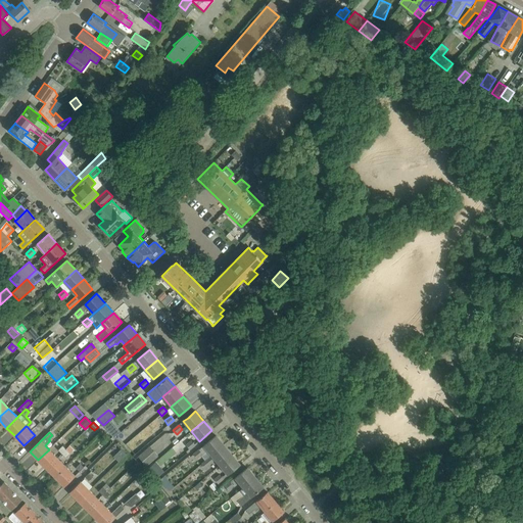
[(211,456),(224,445),(216,435),(203,445),(211,456)]
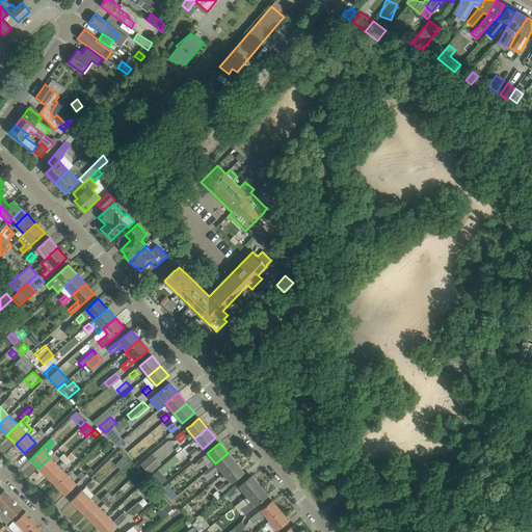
[(197,453),(194,448),(189,453),(192,457),(197,453)]
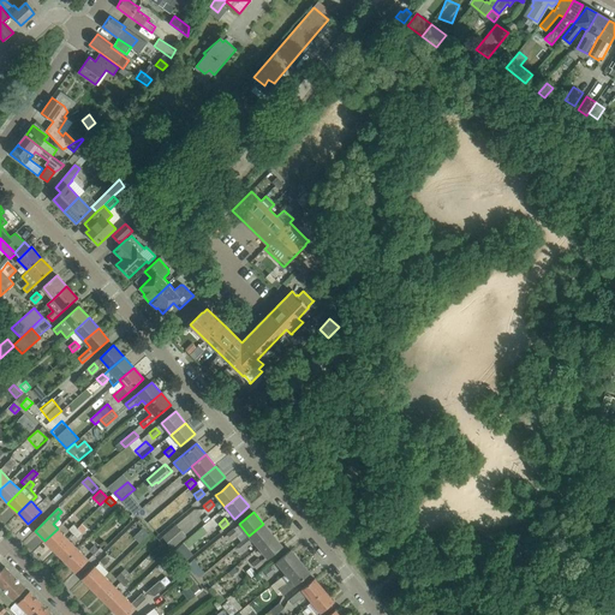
[(72,535),(78,529),(73,524),(69,530),(72,535)]
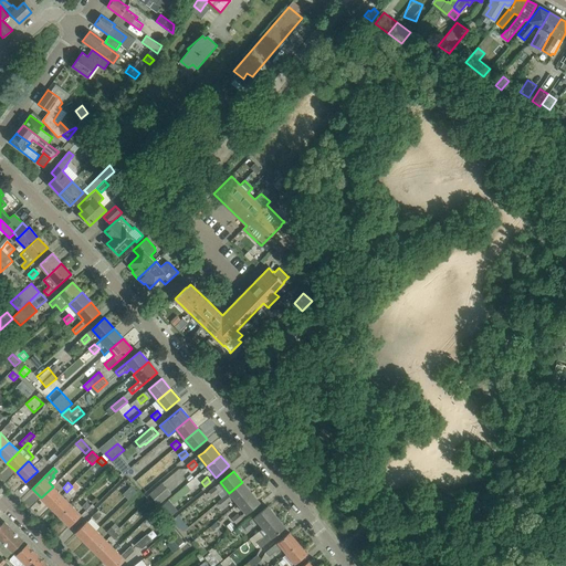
[(238,503),(251,492),(242,482),(229,493),(218,503),(222,507),(233,498),(238,503)]
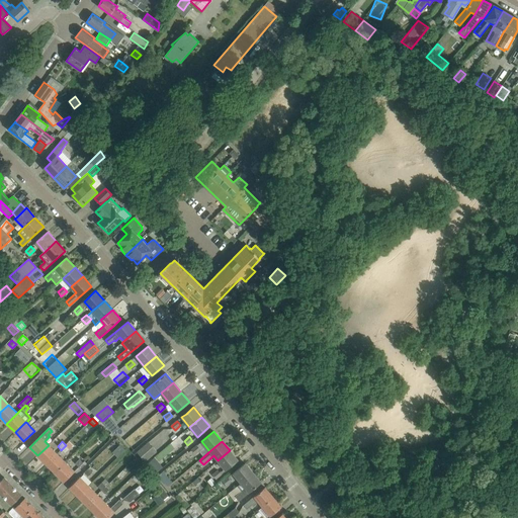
[(149,442),(137,452),(145,461),(157,451),(149,442)]
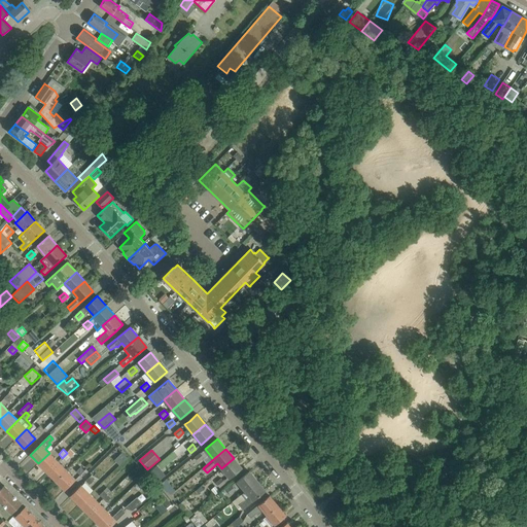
[(47,472),(58,461),(49,453),(38,463),(47,472)]
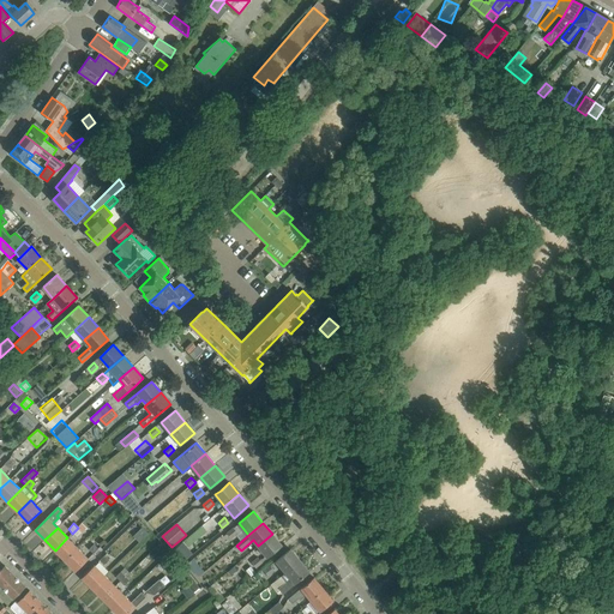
[(230,539),(238,534),(233,528),(227,534),(230,539)]
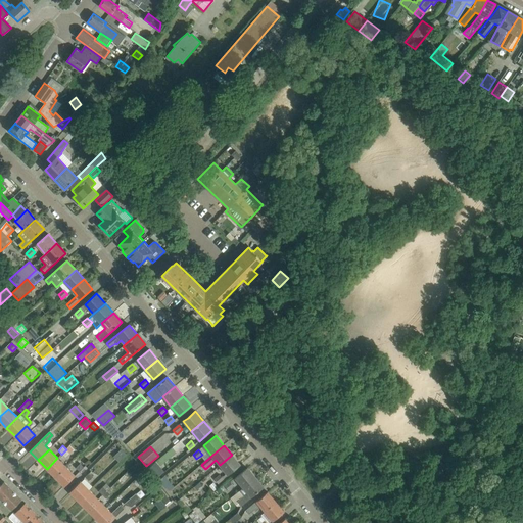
[(228,475),(240,465),(232,455),(220,465),(228,475)]
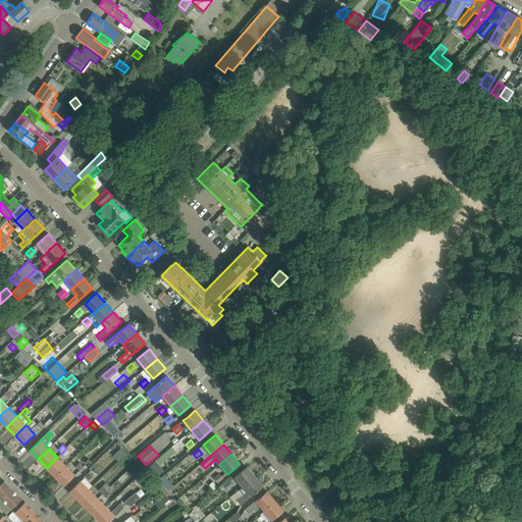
[(66,466),(61,461),(57,457),(47,468),(55,476),(66,466)]
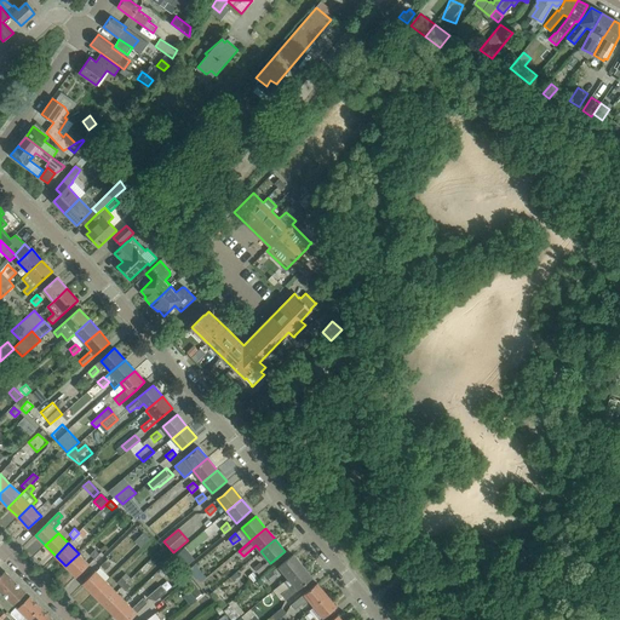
[(76,577),(90,564),(79,554),(65,566),(76,577)]
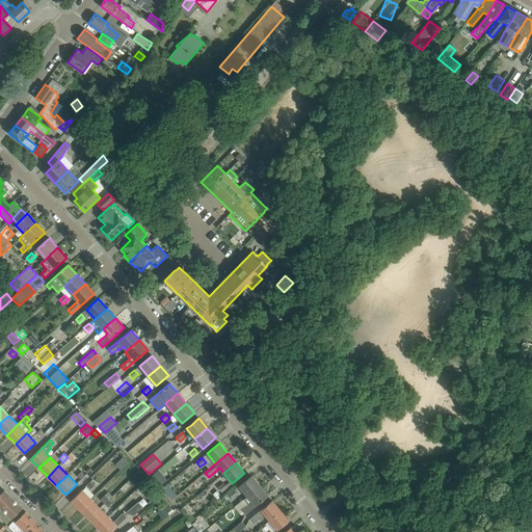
[(247,496),(260,485),(251,476),(243,482),(239,486),(247,496)]
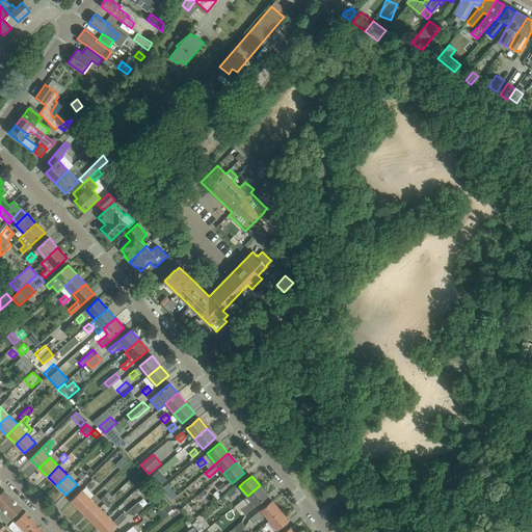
[(227,487),(223,483),(217,487),(221,491),(227,487)]
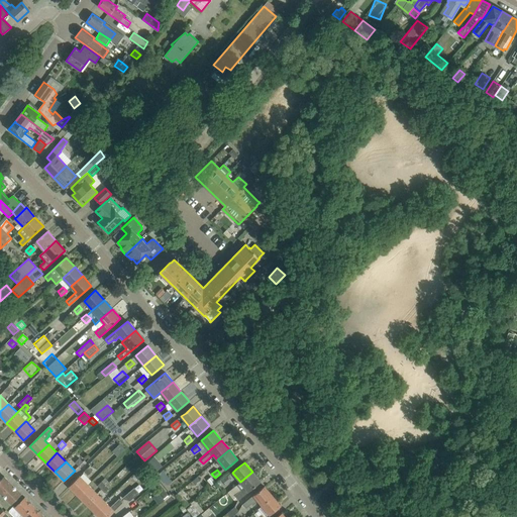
[(252,488),(261,482),(252,472),(240,482),(237,485),(241,491),(234,496),(238,501),(252,488)]
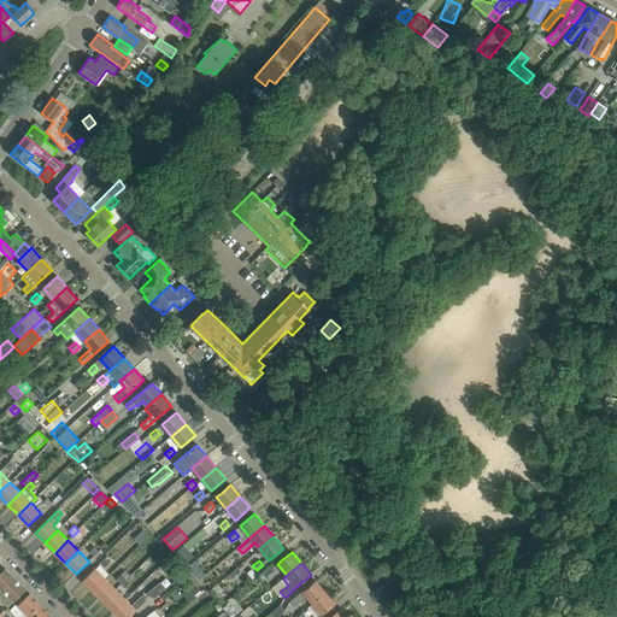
[(93,592),(106,579),(95,568),(82,581),(93,592)]
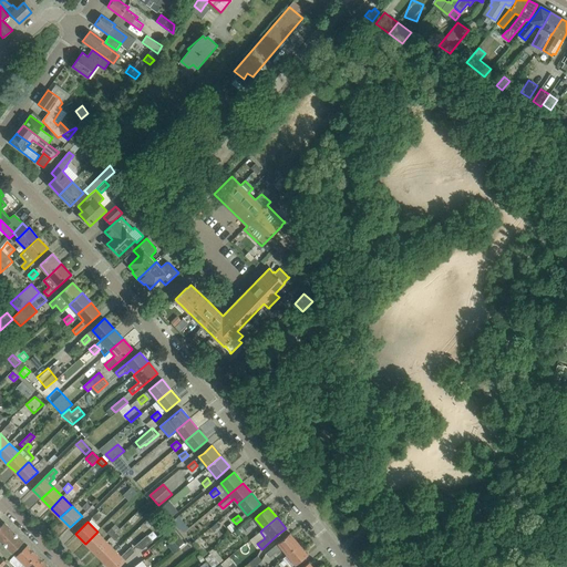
[(0,539),(1,542),(12,531),(4,523),(1,526),(0,525),(0,539)]
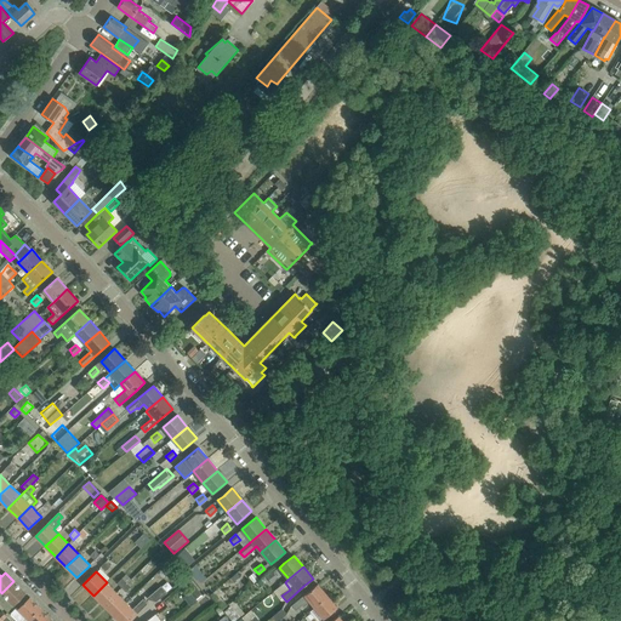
[(273,573),(267,577),(272,582),(278,577),(273,573)]
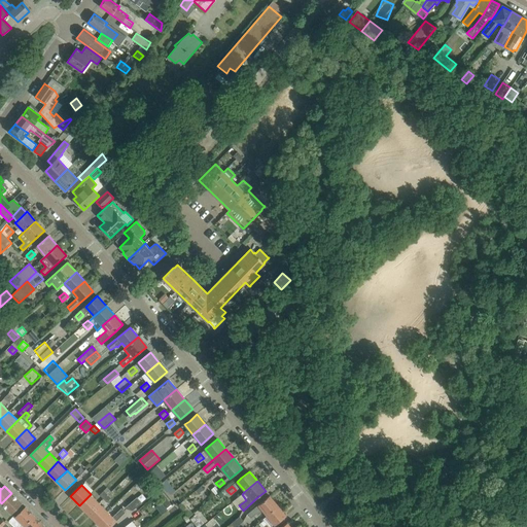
[(23,503),(11,493),(1,503),(12,514),(15,511),(23,503)]
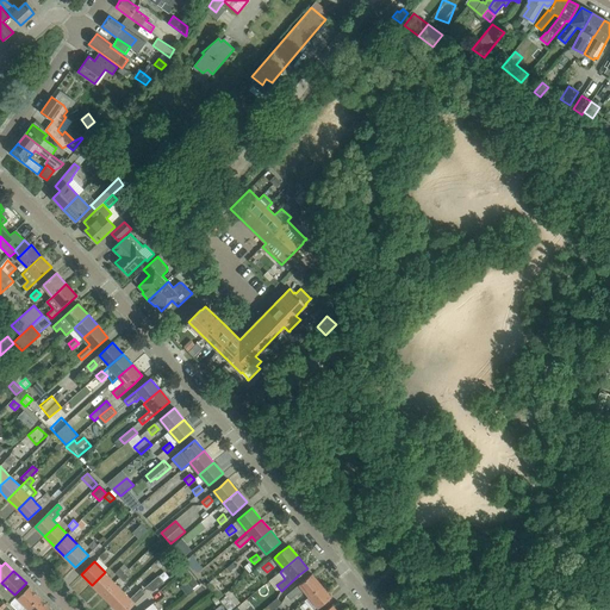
[(101,595),(114,583),(105,572),(92,585),(101,595)]
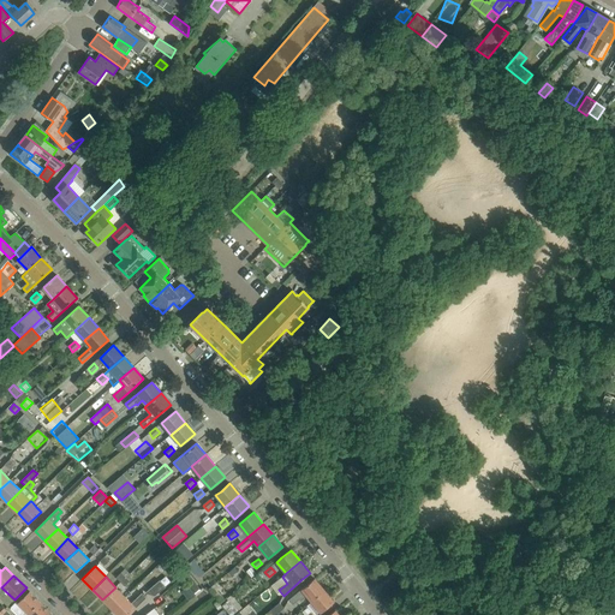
[(310,601),(323,589),(315,579),(305,586),(288,601),(292,604),(299,599),(300,601),(306,596),(310,601)]
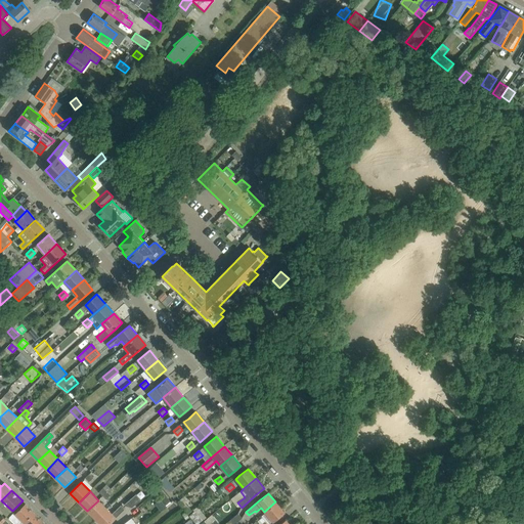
[(132,508),(140,500),(135,494),(122,507),(121,506),(112,514),(106,509),(96,520),(100,523),(110,523),(124,510),(123,509),(125,506),(132,508)]
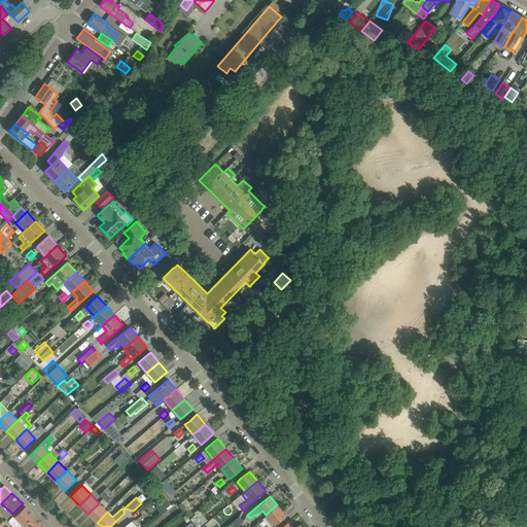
[(166,498),(161,501),(166,508),(171,504),(166,498)]
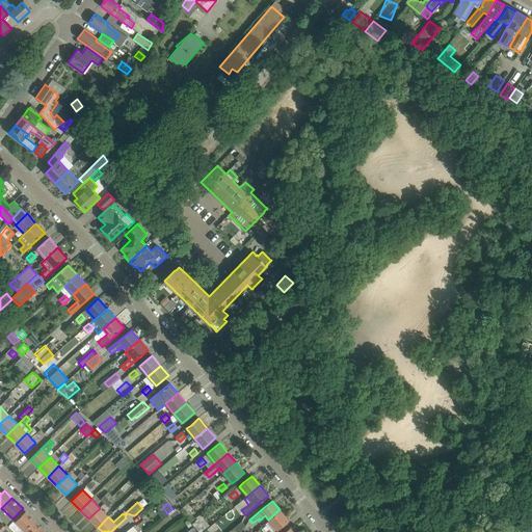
[(186,504),(180,509),(190,522),(194,517),(188,510),(190,508),(186,504)]
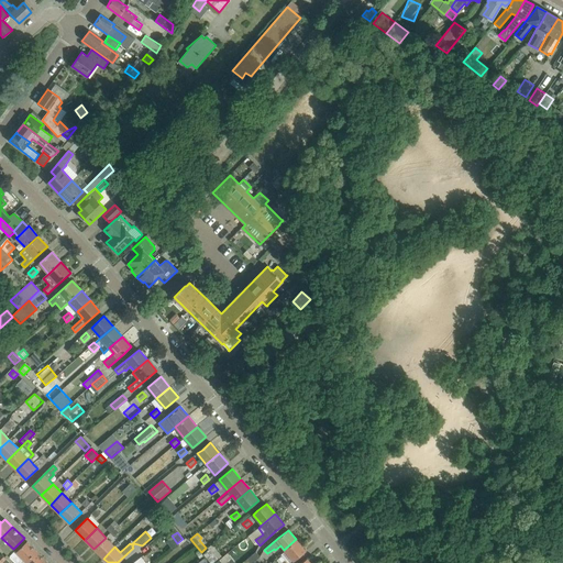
[(103,559),(114,547),(106,538),(94,549),(103,559)]
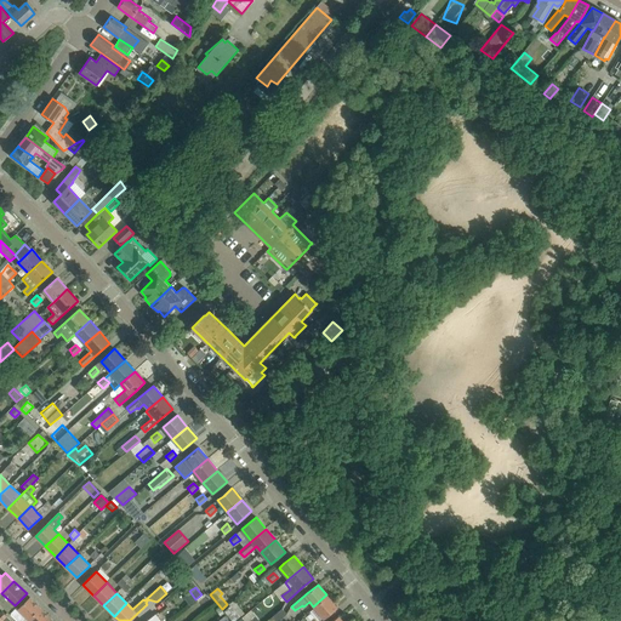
[(337,608),(326,594),(313,607),(324,619),(328,615),(337,608)]
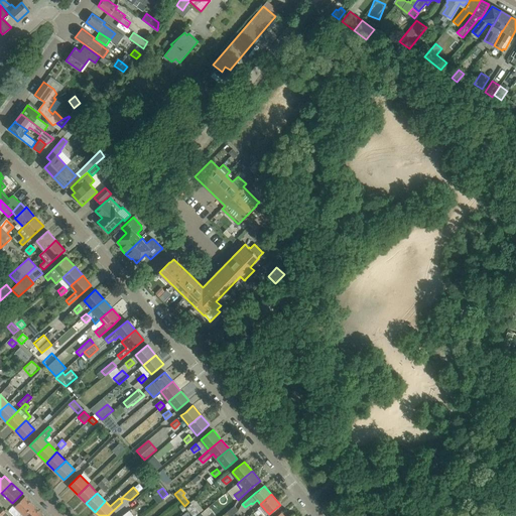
[(22,515),(33,504),(25,496),(15,506),(14,504),(9,509),(15,515),(19,515),(21,514),(22,515)]
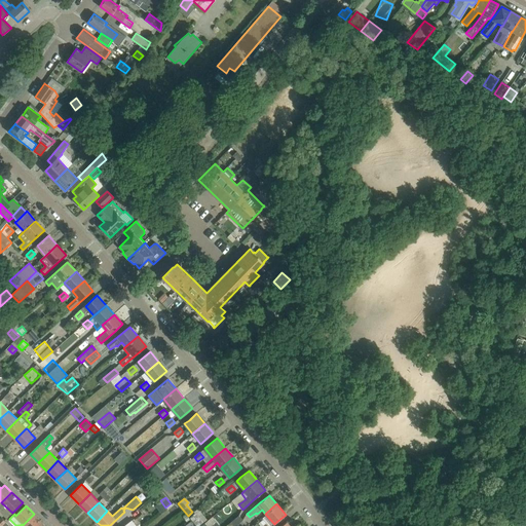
[(173,506),(167,511),(172,516),(177,512),(173,506)]
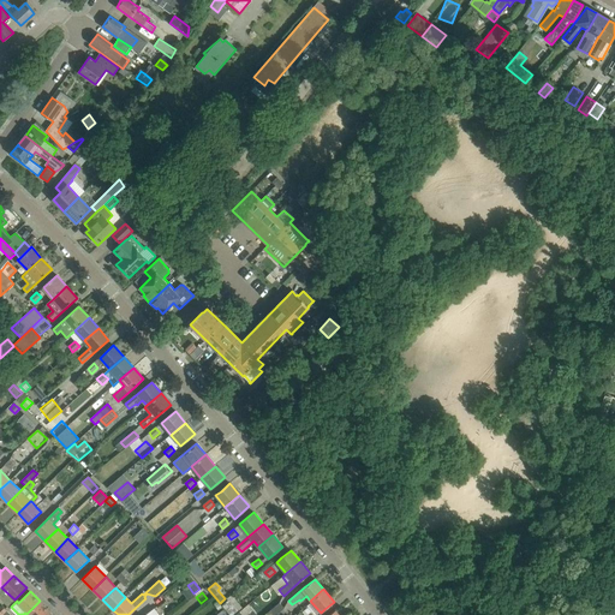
[(228,599),(220,605),(221,607),(227,614),(232,614),(238,611),(228,599)]
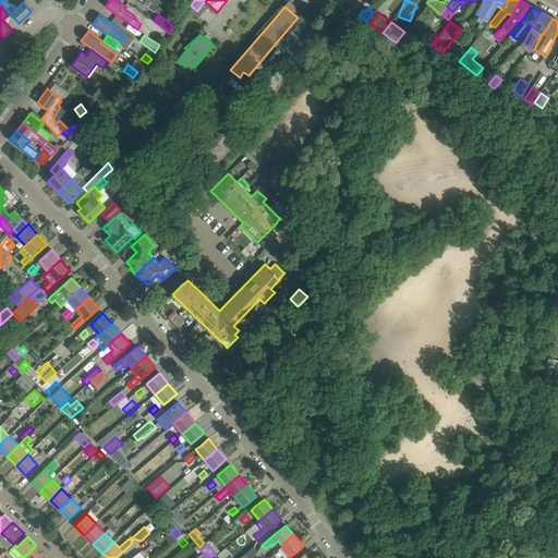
[(41,557),(46,555),(36,545),(24,557),(23,556),(21,557),(41,557)]
